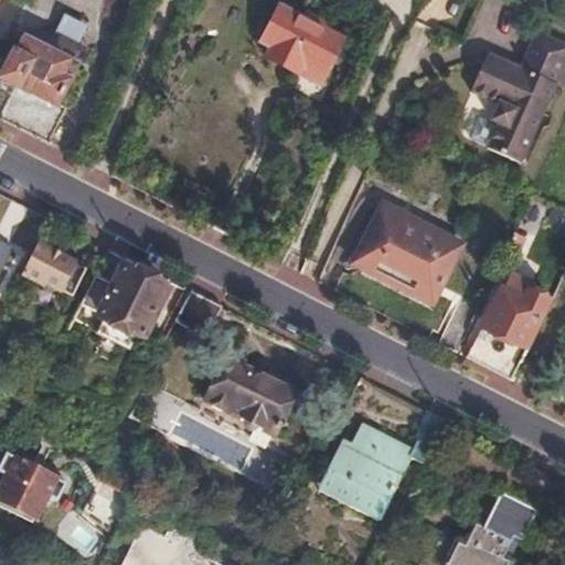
[(300,13),(277,2),(260,35),(269,41),(264,52),(318,80),(341,35),(319,23),(322,19),(304,8),(300,13)]
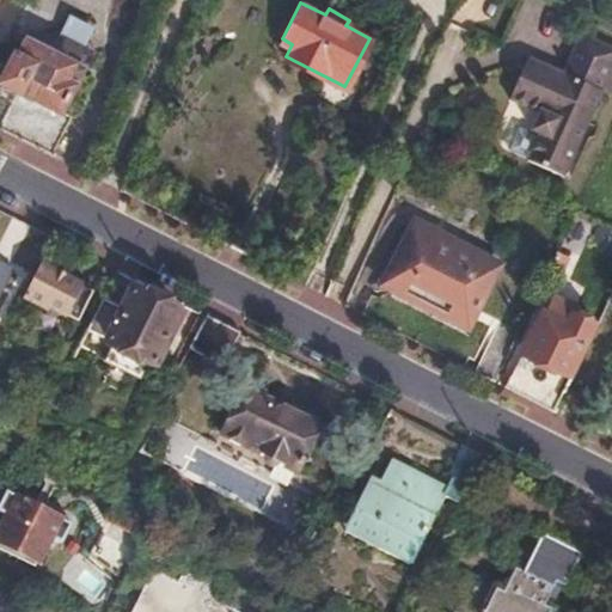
[(60,110),(90,53),(80,48),(91,26),(71,17),(59,42),(42,34),(36,44),(26,40),(19,55),(16,54),(2,80),(60,110)]
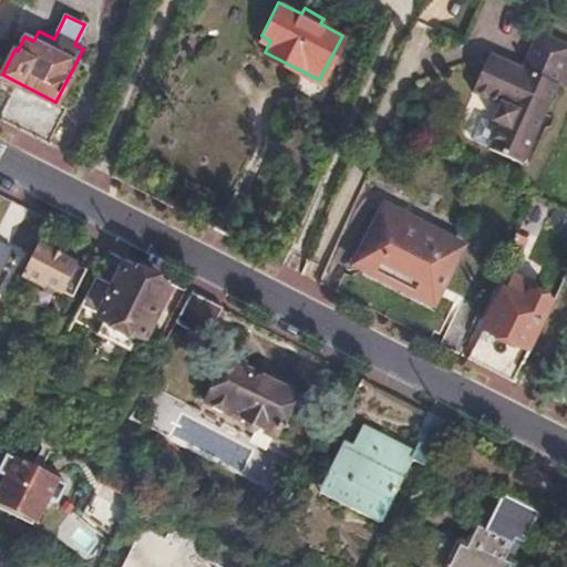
[(465,91),(494,105),(487,120),(497,126),(486,152),(518,167),(563,73),(566,74),(566,49),(534,33),(517,69),(484,53),(465,91)]
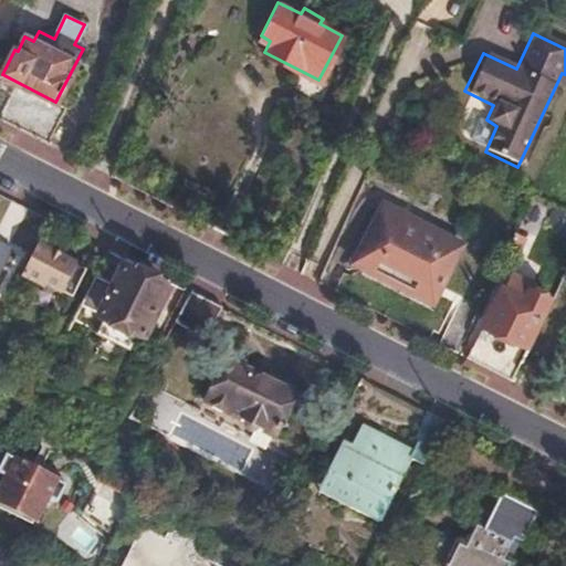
[(406,210),(402,218),(383,208),(364,242),(383,252),(375,268),(415,289),(423,274),(439,282),(457,247),(441,239),(446,230),(406,210)]
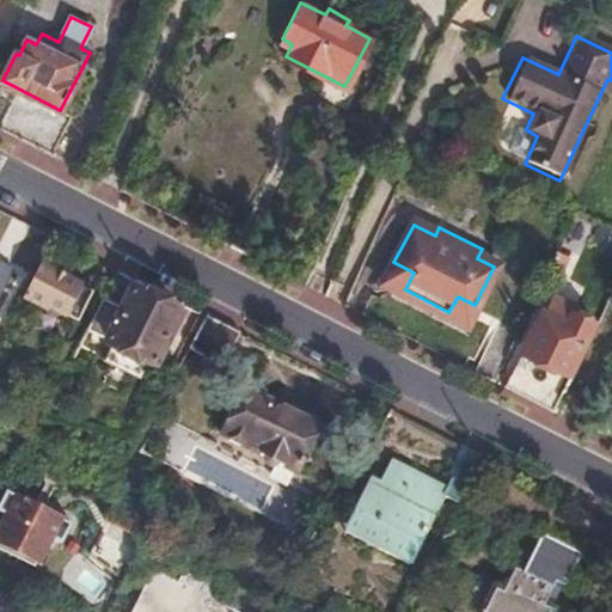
[(565,256),(557,252),(549,269),(557,273),(565,256)]
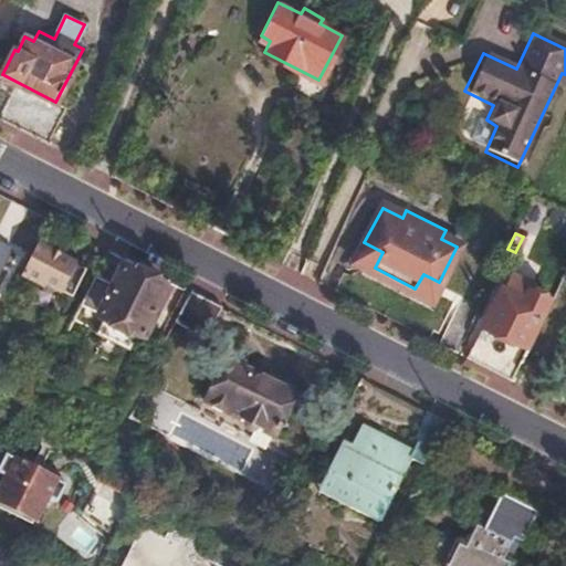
[(83,265),(34,240),(19,272),(39,283),(41,281),(56,289),(60,282),(70,289),(83,265)]
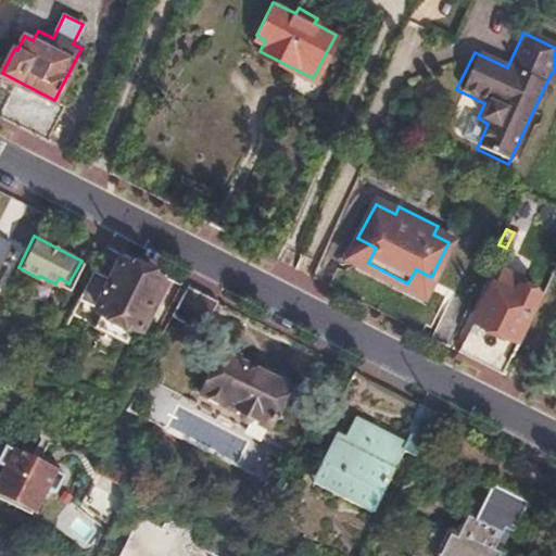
[(90,269),(77,297),(137,327),(160,282),(117,261),(109,279),(90,269)]
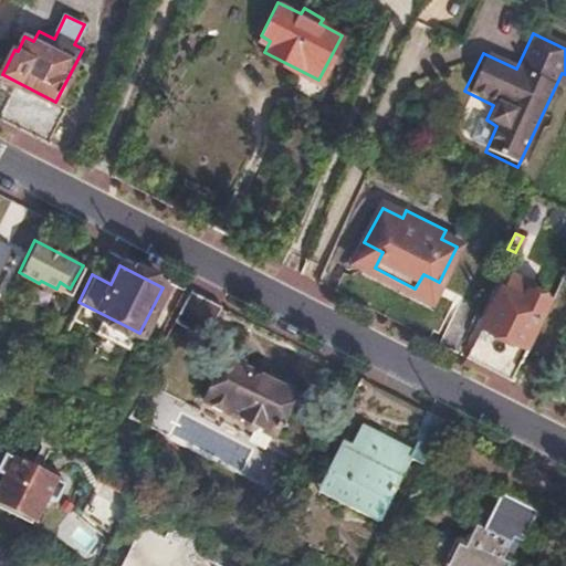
[(465,357),(525,387),(563,305),(530,290),(532,286),(511,275),(504,290),(499,286),(465,357)]
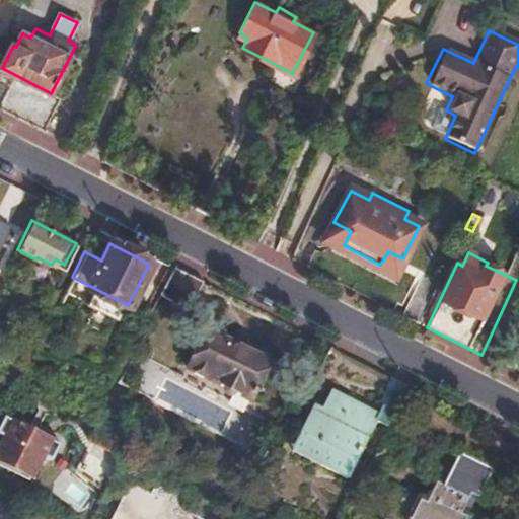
[(186,310),(203,280),(173,265),(157,295),(186,310)]
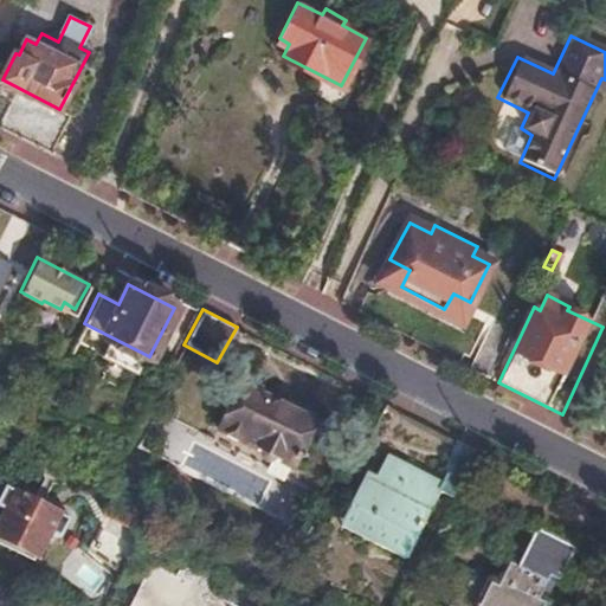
[(315,420),(239,381),(217,427),(291,465),(315,420)]
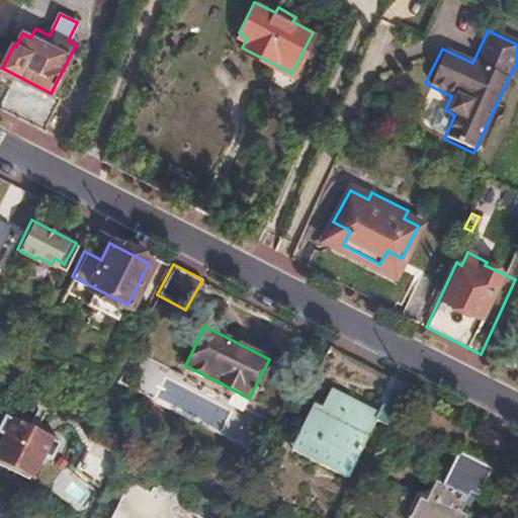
[(385,423),(406,382),(391,374),(372,411),(329,387),(314,418),(307,414),(293,438),(323,453),(318,464),(343,478),(373,417),(385,423)]
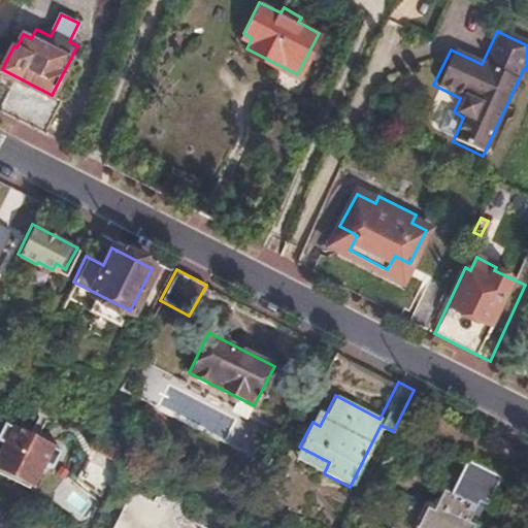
[(62,448),(4,419),(0,427),(0,439),(6,443),(0,454),(0,466),(31,484),(42,461),(53,466),(62,448)]
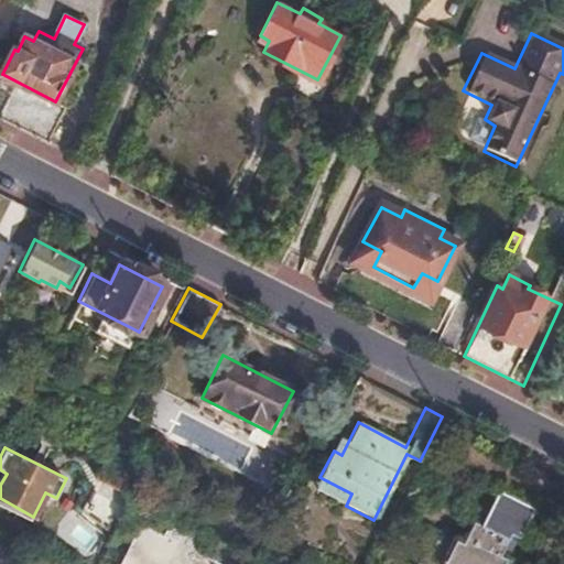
[(444,532),(431,525),(423,542),(430,545),(422,563),(499,563),(512,535),(520,539),(535,507),(501,489),(484,524),(478,521),(468,540),(446,529),(444,532)]
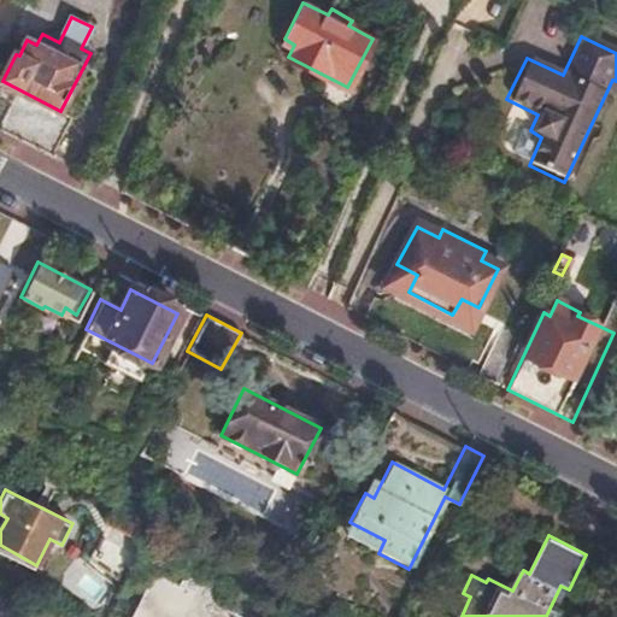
[(189,583),(159,569),(135,616),(257,616),(227,601),(233,589),(195,571),(189,583)]
